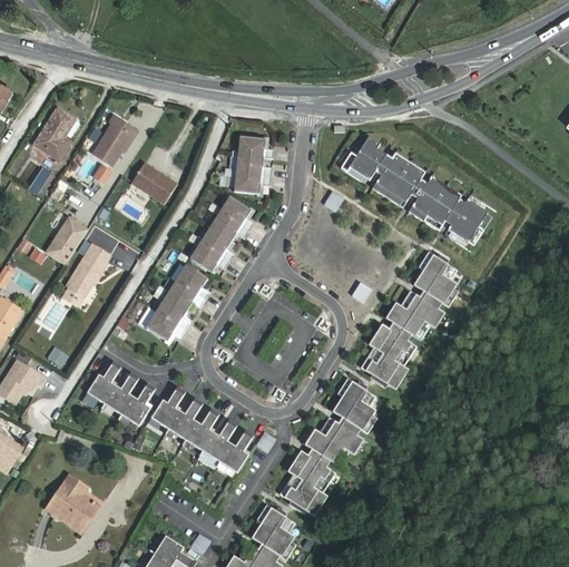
[(0,105),(11,88),(0,81),(0,105)]
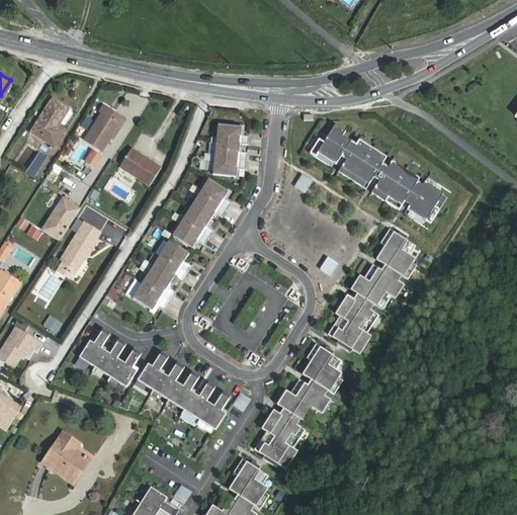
[(58,123),(68,106),(53,96),(31,130),(54,144),(64,127),(58,123)]
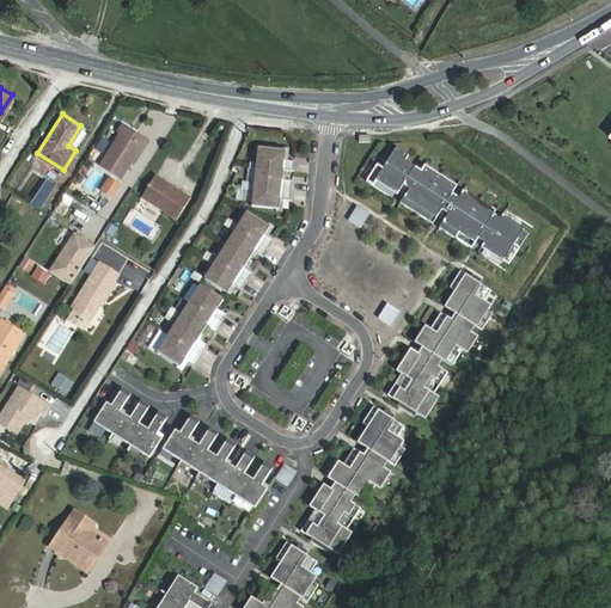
[(121,130),(141,143),(145,136),(122,122),(118,128),(121,130)]
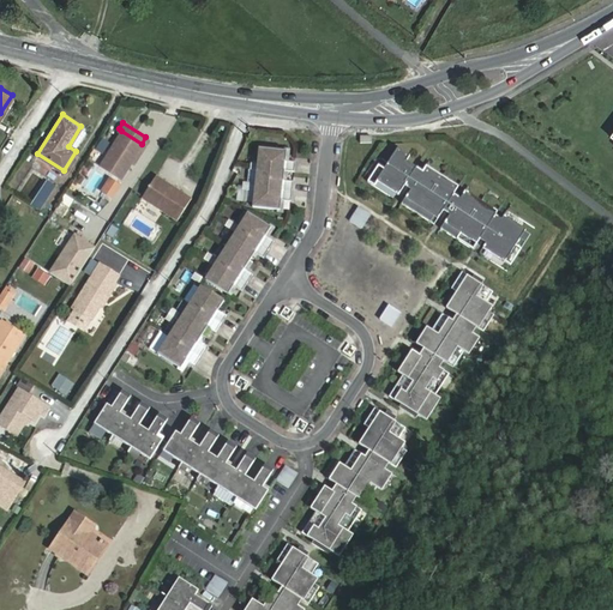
[(121,175),(142,144),(121,131),(101,162),(121,175)]
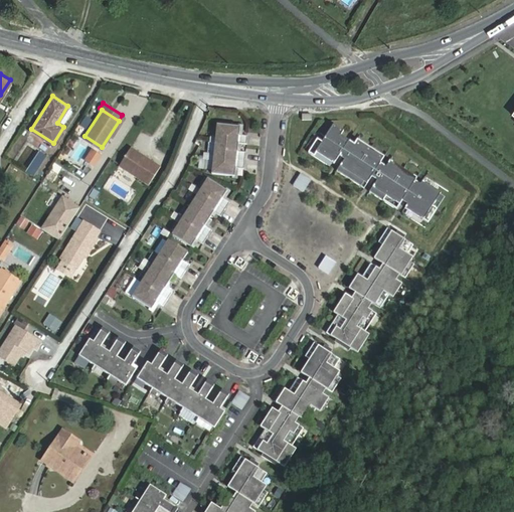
[(239,123),(215,120),(210,170),(233,172),(234,163),(243,164),(245,148),(236,147),(237,139),(246,140),(247,132),(238,131),(239,123)]
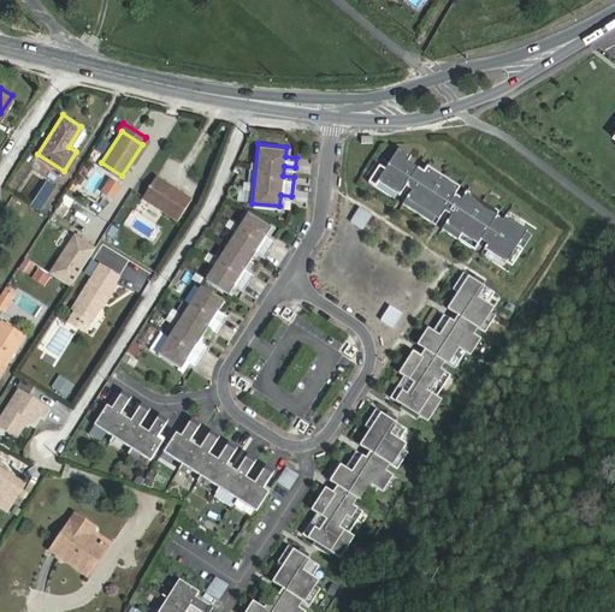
[(412,153),(400,146),(378,179),(401,192),(404,186),(418,166),(407,160),(412,153)]
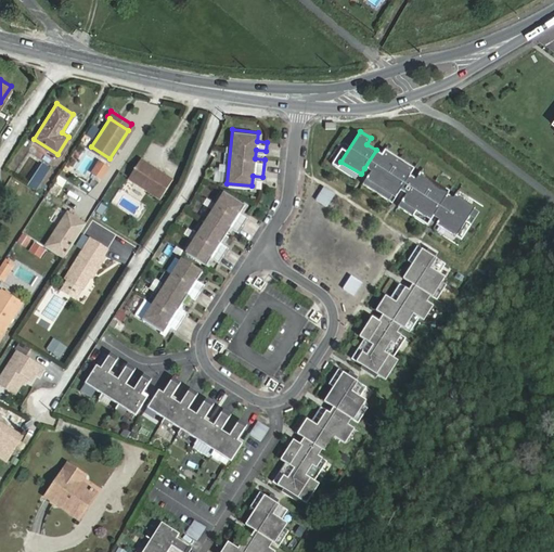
[(371,171),(366,178),(382,187),(400,157),(385,148),(382,154),(371,171)]
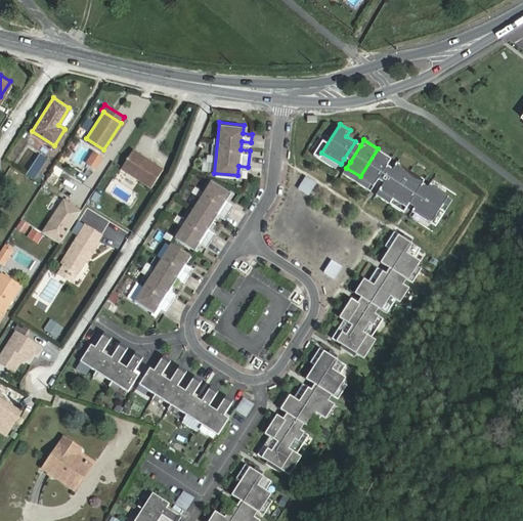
[(360,145),(355,141),(344,159),(350,162),(360,145)]
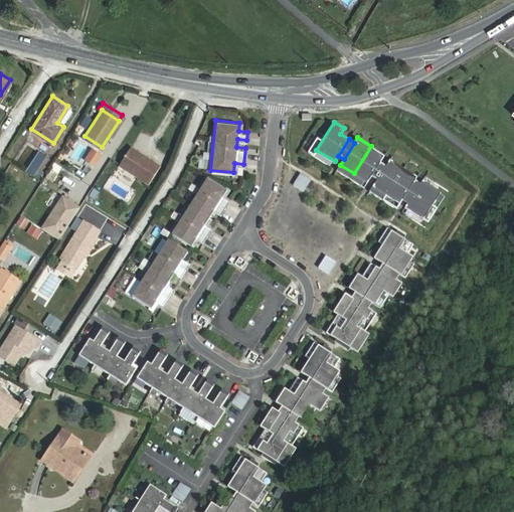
[(160,164),(130,145),(118,164),(148,183),(160,164)]
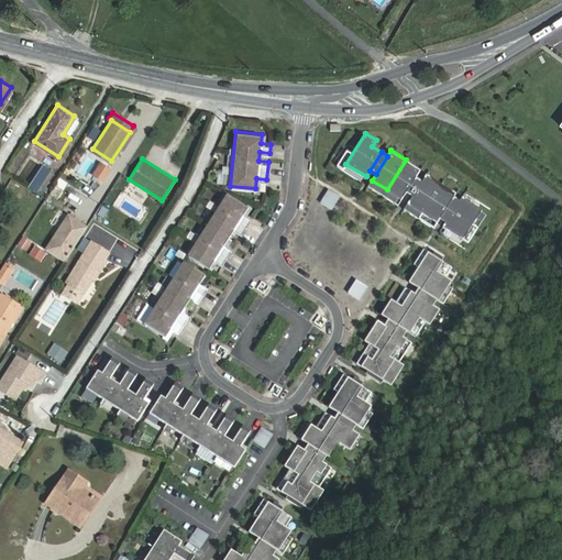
[(387,189),(401,199),(406,193),(417,175),(421,168),(406,160),(387,189)]
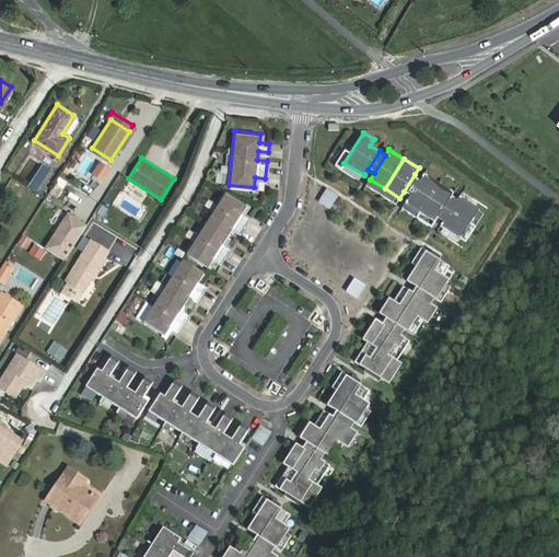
[(92,172),(101,177),(108,165),(100,160),(92,172)]
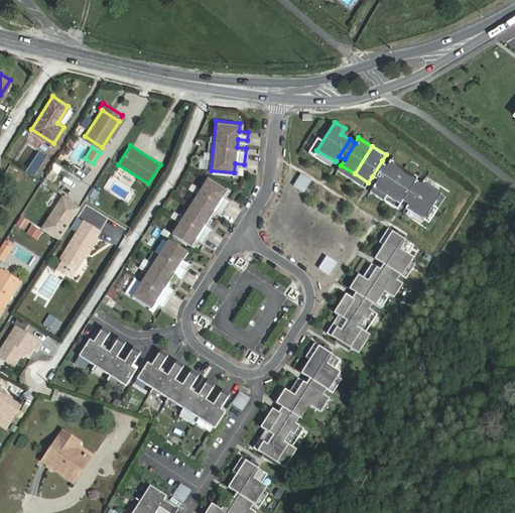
[(39,148),(25,169),(32,173),(46,153),(39,148)]
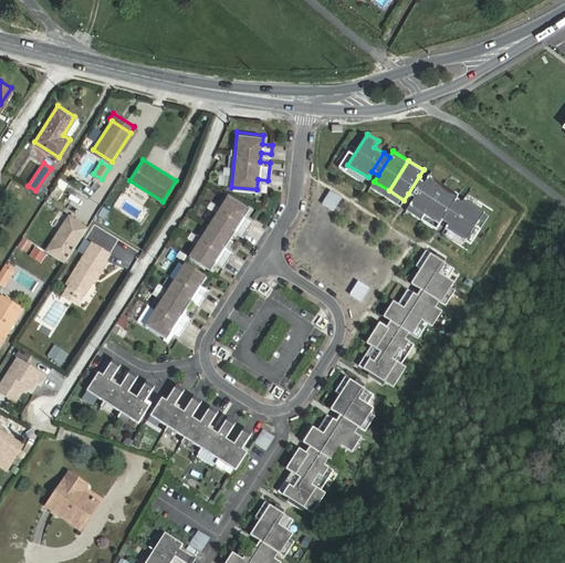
[(443,183),(429,173),(425,179),(414,197),(410,204),(425,212),(443,183)]
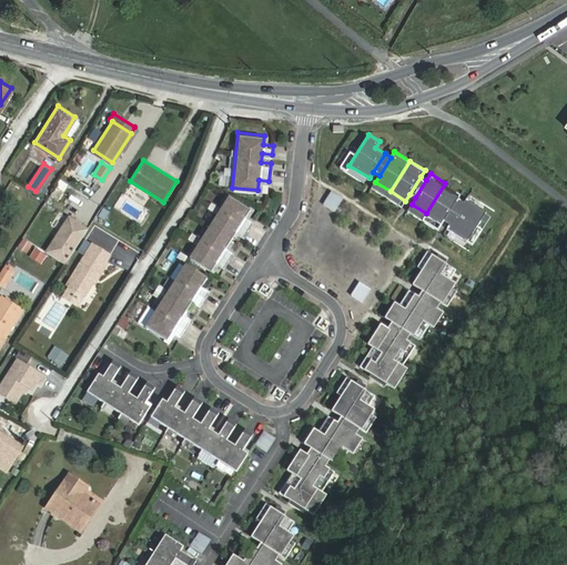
[(426,180),(421,177),(409,194),(415,198),(426,180)]
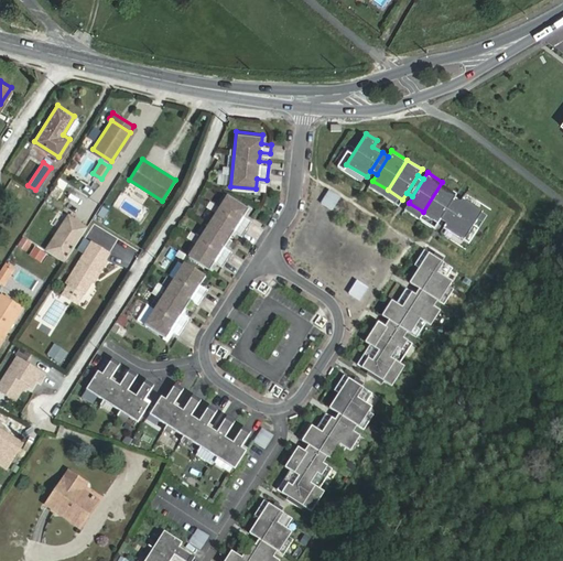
[(453,197),(457,191),(442,182),(423,212),(439,222),(442,215),(453,197)]
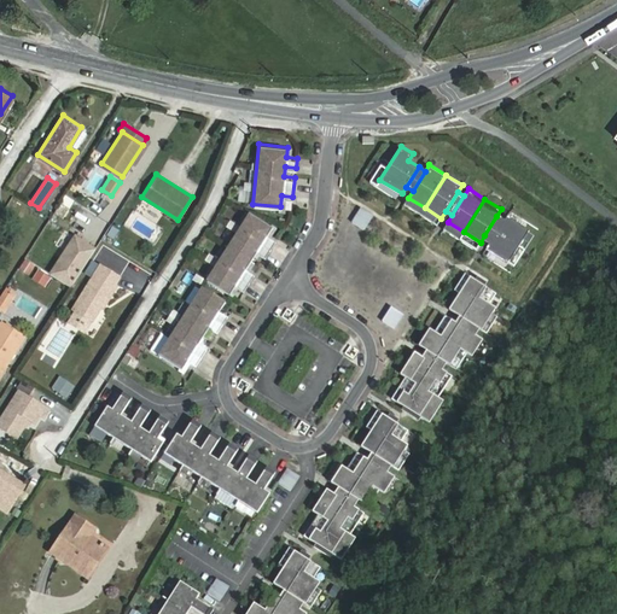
[(69,223),(76,211),(64,204),(57,216),(69,223)]
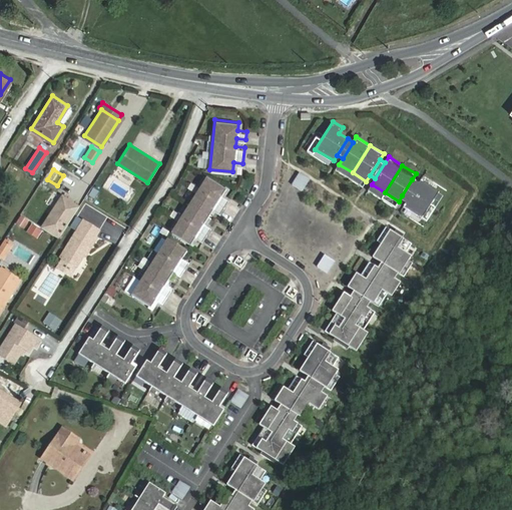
[(292,181),(301,187),(309,175),(299,169),(292,181)]
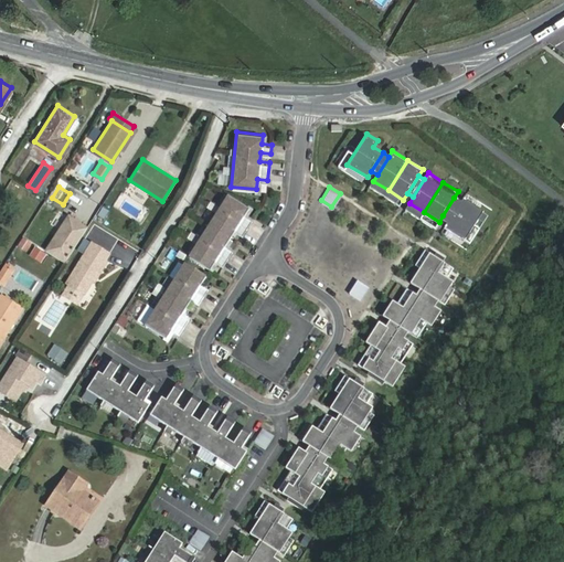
[(249,204),(229,191),(219,205),(247,224),(252,216),(245,212),(249,204)]
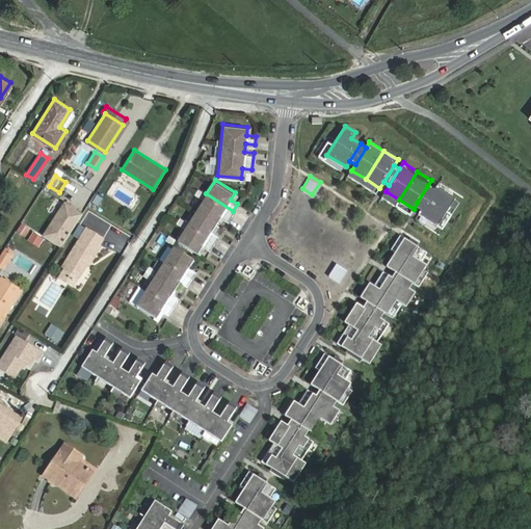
[(437,225),(456,195),(436,184),(433,189),(422,207),(419,212),(437,225)]
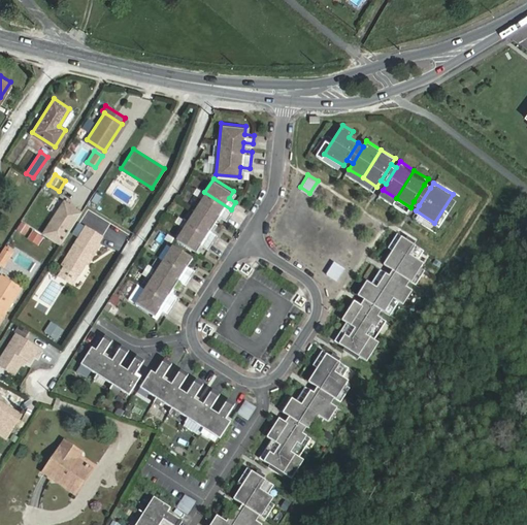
[(419,205),(430,188),(424,185),(414,201),(419,205)]
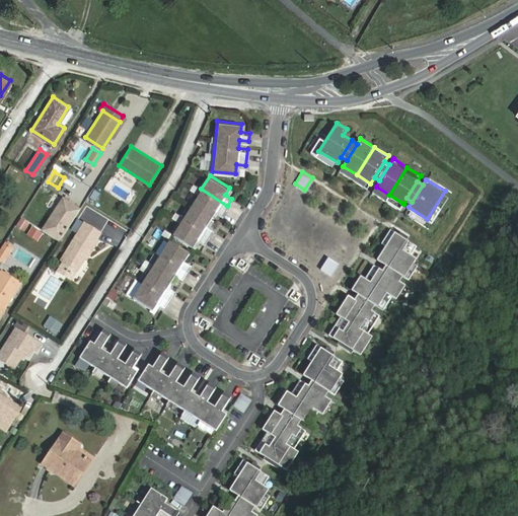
[(201,189),(192,203),(212,216),(216,209),(222,213),(227,206),(201,189)]
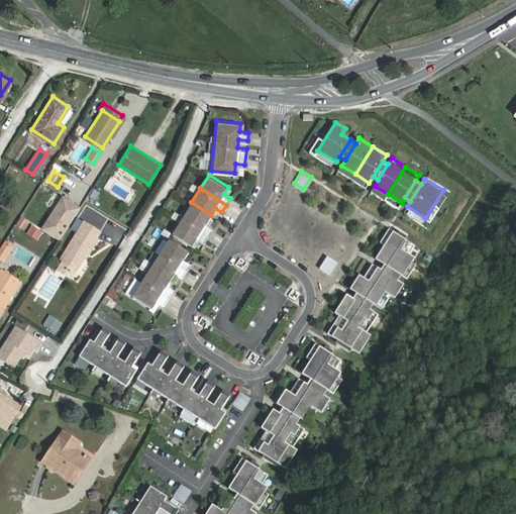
[(59,238),(79,206),(62,195),(41,226),(59,238)]
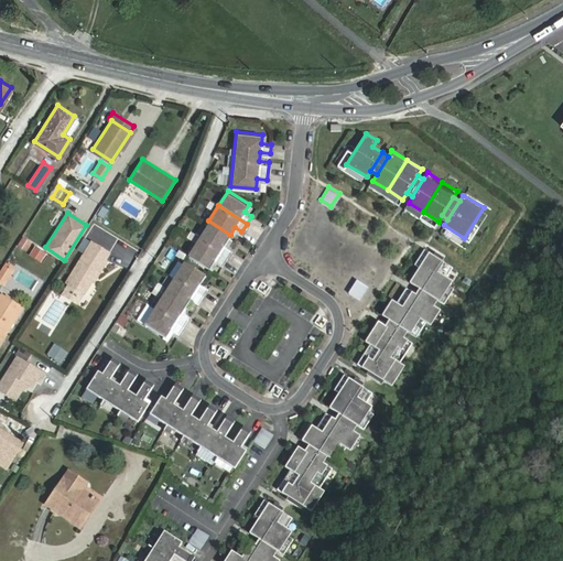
[(208,220),(198,236),(227,255),(231,247),(225,243),(230,235),(208,220)]
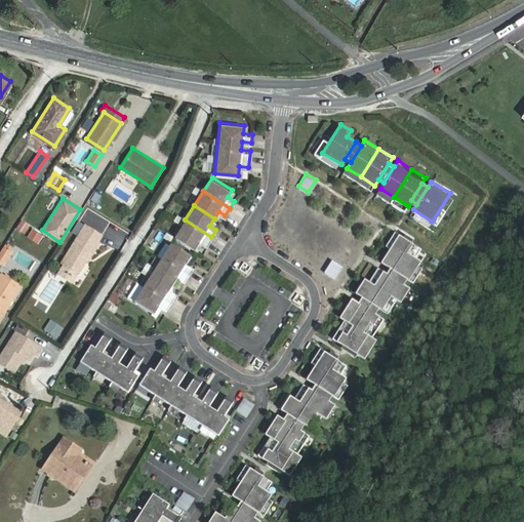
[(21,217),(16,225),(24,230),(29,223),(21,217)]
